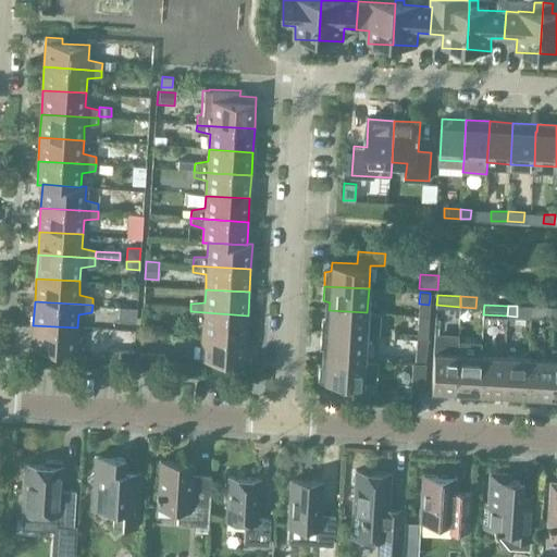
[(554,319),(555,308),(545,307),(545,318),(554,319)]
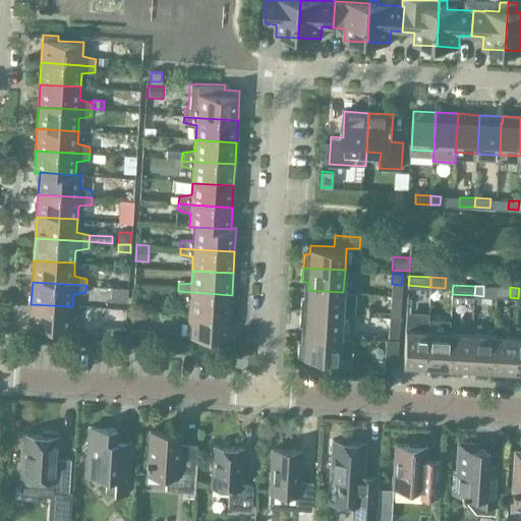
[(112,288),(111,299),(127,300),(128,289),(112,288)]
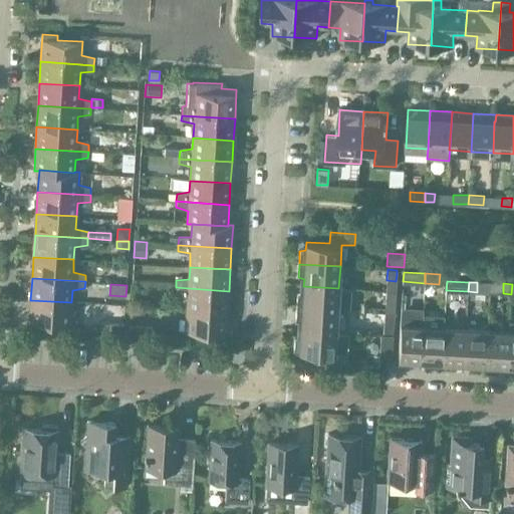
[(338,289),(338,288),(303,286),(303,293),(297,294),(296,307),(337,309),(337,311),(349,312),(351,289),(338,289)]
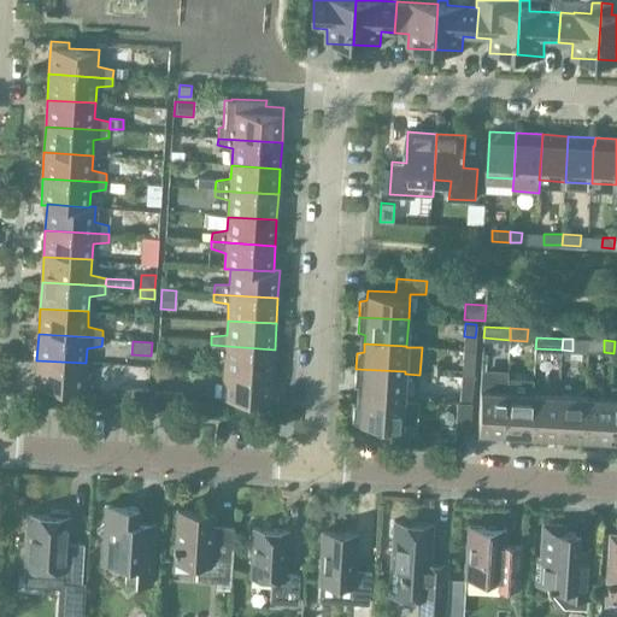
[(272,375),(275,350),(211,345),(210,353),(225,357),(224,371),(272,375)]
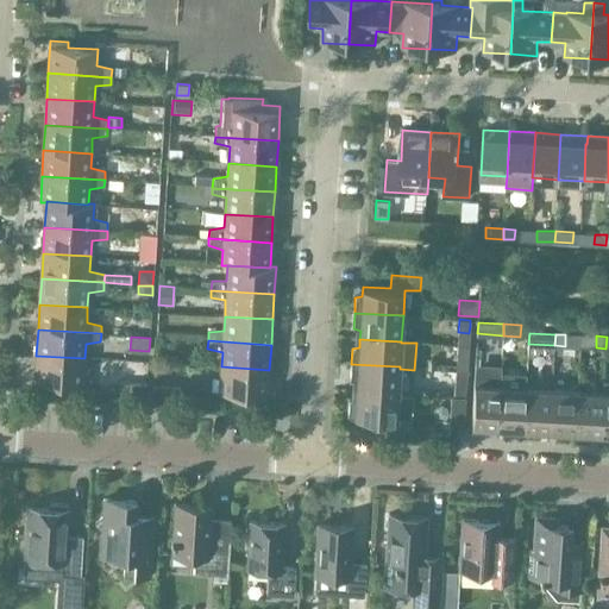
[(458,345),(457,358),(462,358),(468,358),(468,352),(469,345),(458,345)]
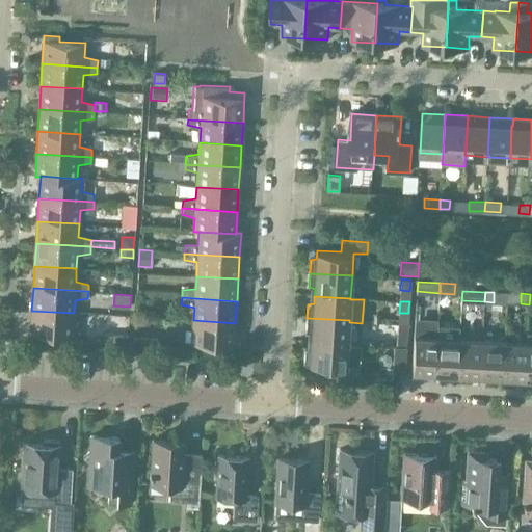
[(72,337),(74,313),(31,311),(30,339),(46,340),(46,335),(72,337)]
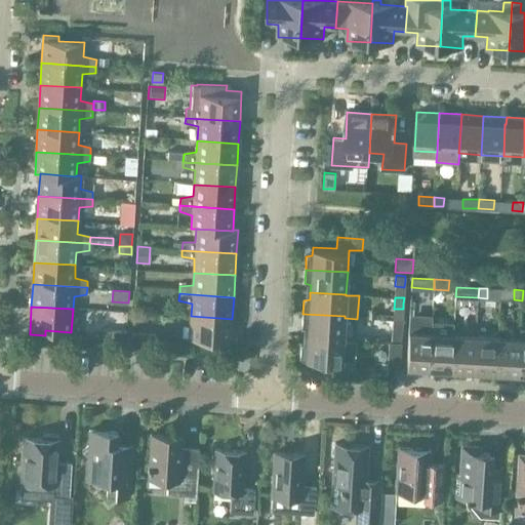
[(345,318),(345,316),(303,314),(301,327),(308,329),(308,336),(344,338),(345,318)]
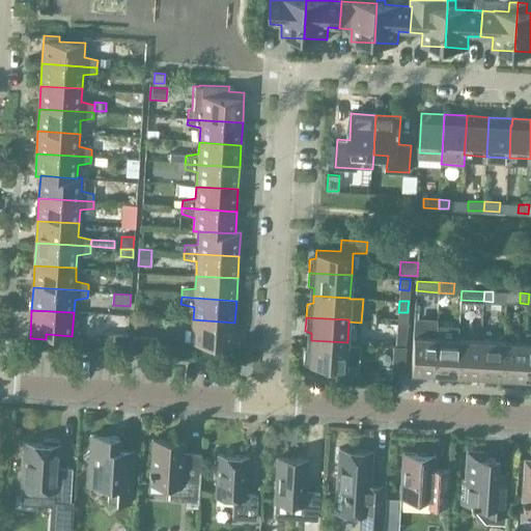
[(233,351),(234,323),(193,319),(191,343),(218,344),(218,350),(233,351)]
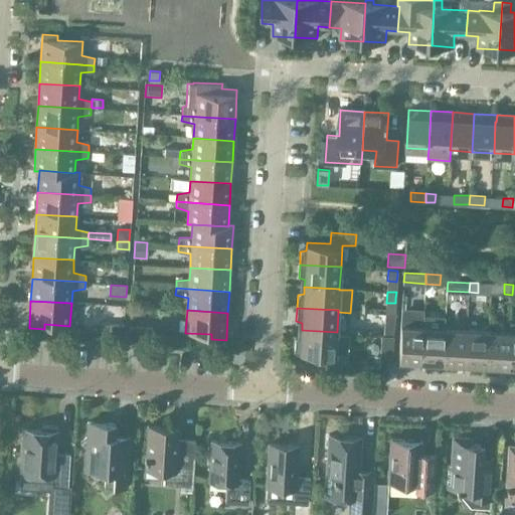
[(385,313),(385,323),(394,324),(394,314),(385,313)]
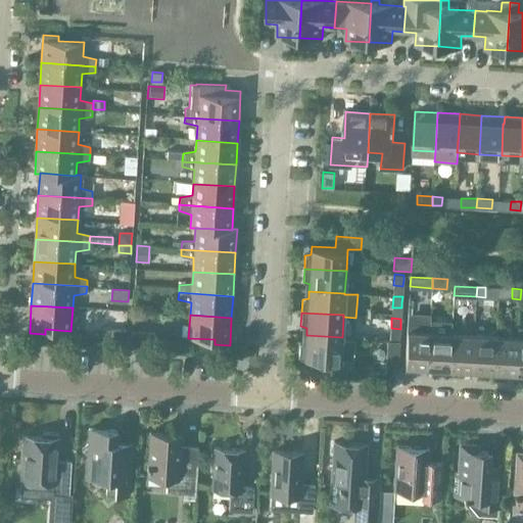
[(408,318),(405,365),(427,366),(429,331),(430,319),(408,318)]
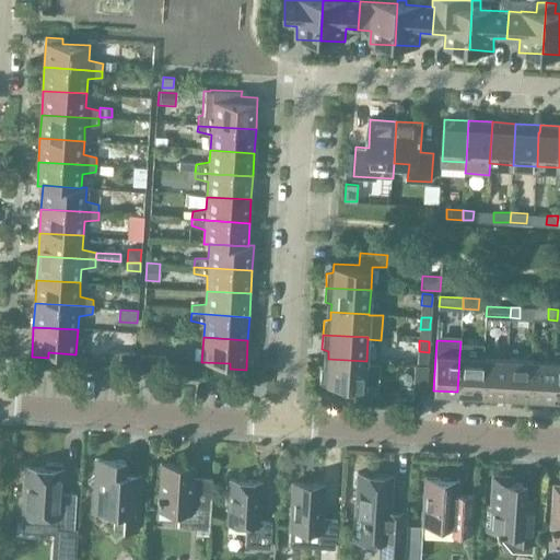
[(483,357),(485,346),(471,346),(471,356),(459,354),(457,392),(481,394),(483,357)]
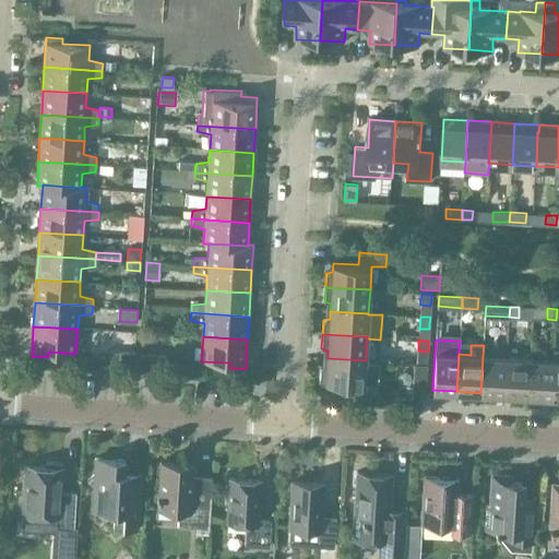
[(120,352),(120,361),(129,361),(131,361),(134,363),(134,353),(120,352)]
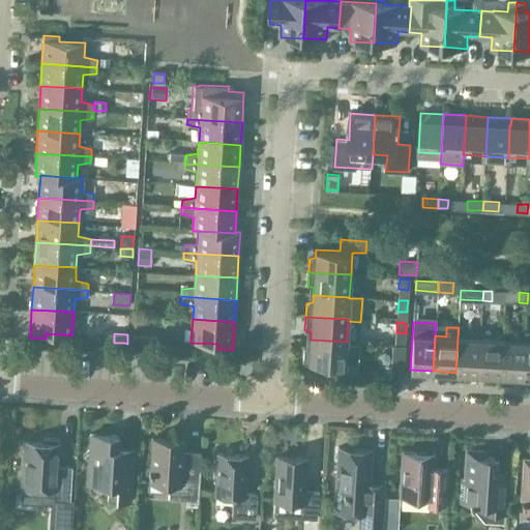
[(134,334),(134,344),(136,344),(137,344),(147,345),(147,335),(134,334)]
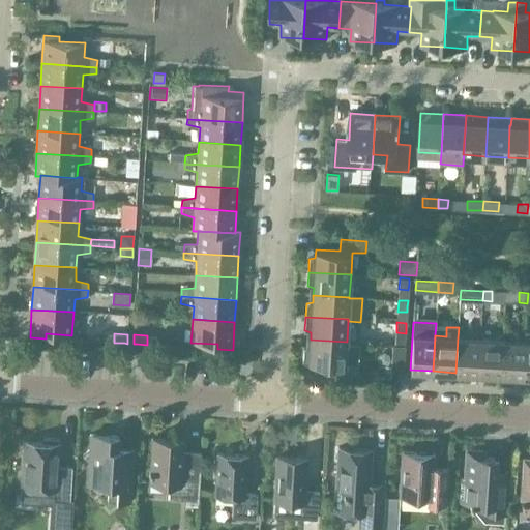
[(477,374),(480,339),(458,337),(455,373),(477,374)]
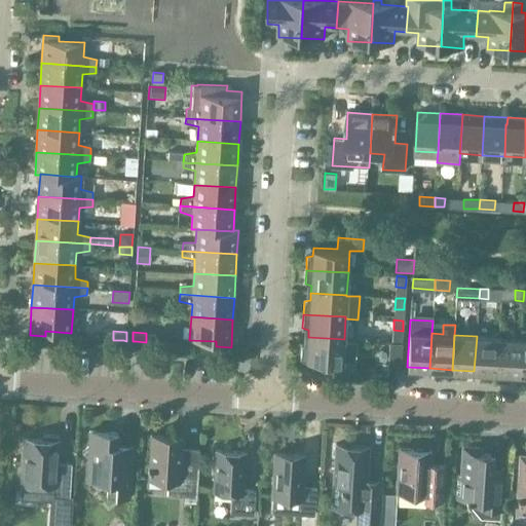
[(496,372),(498,337),(477,336),(474,371),(496,372)]
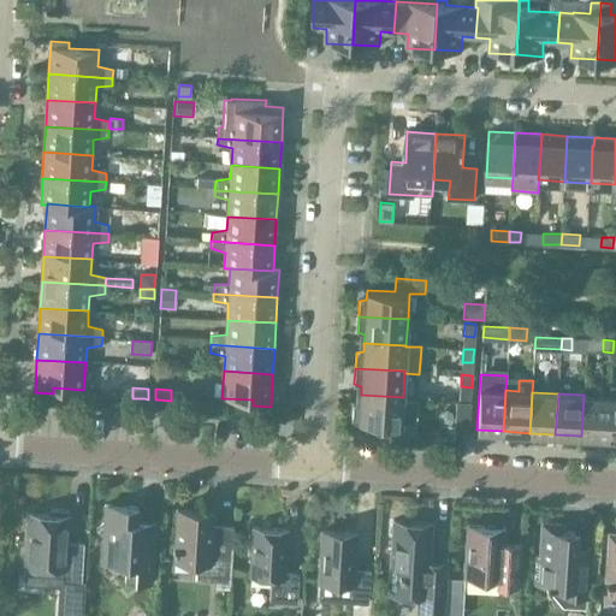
[(353,404),(351,421),(375,428),(374,434),(415,437),(418,400),(402,398),(403,397),(361,395),(360,403),(353,404)]
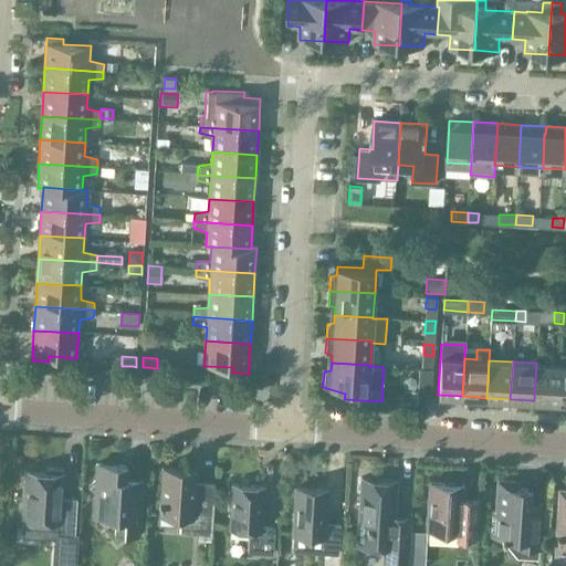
[(557,401),(561,365),(536,363),(534,400),(557,401)]
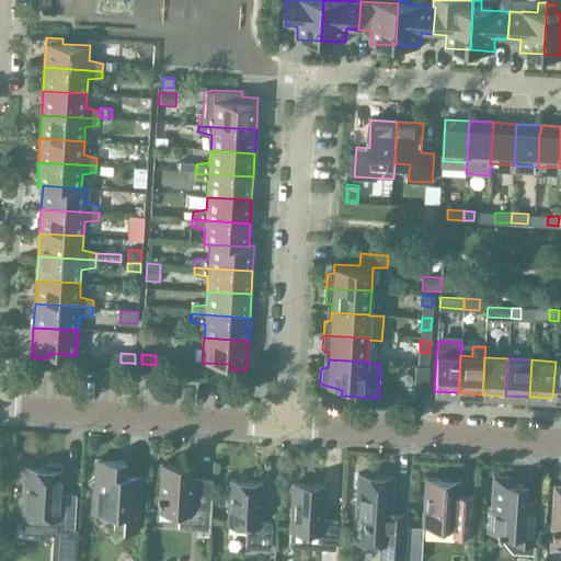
[(427,393),(428,367),(415,366),(414,392),(427,393)]
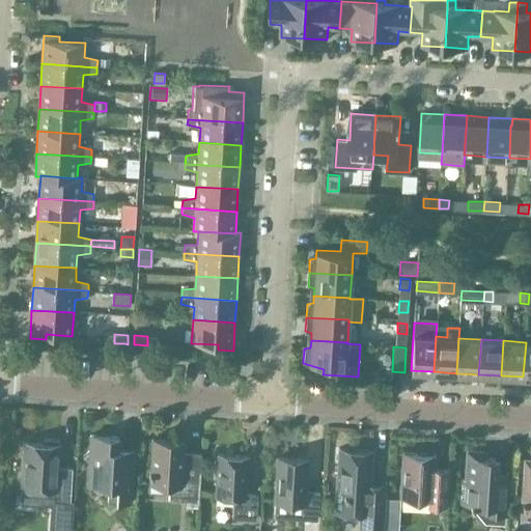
[(131,501),(133,455),(117,454),(118,436),(90,434),(90,448),(83,457),(89,462),(88,482),(109,483),(108,500),(131,501)]
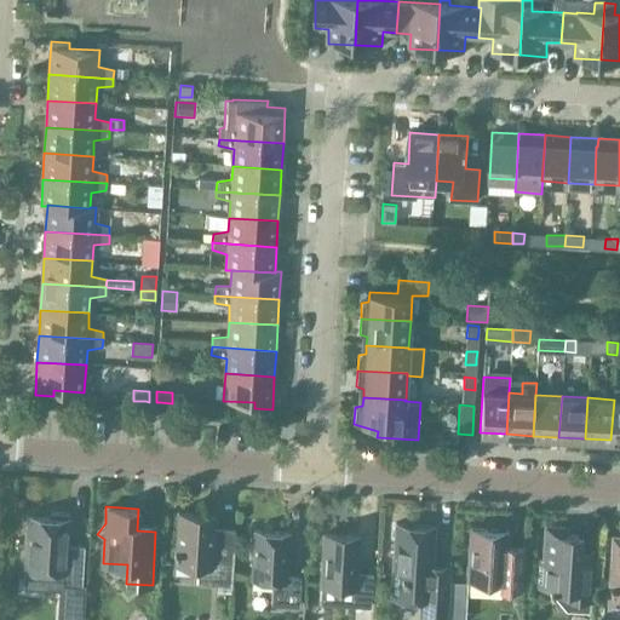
[(233,586),(235,529),(214,528),(216,515),(178,512),(176,550),(174,550),(174,555),(176,555),(174,564),(199,566),(197,584),(233,586)]
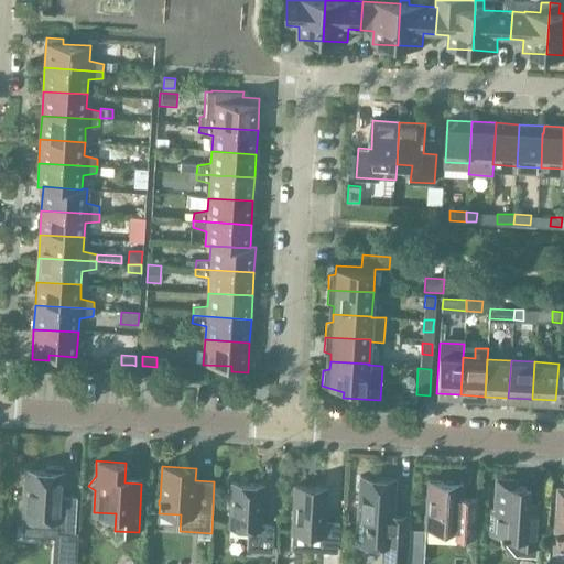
[(25,469),(23,518),(58,520),(57,544),(73,545),(76,497),(62,496),(63,472),(25,469)]
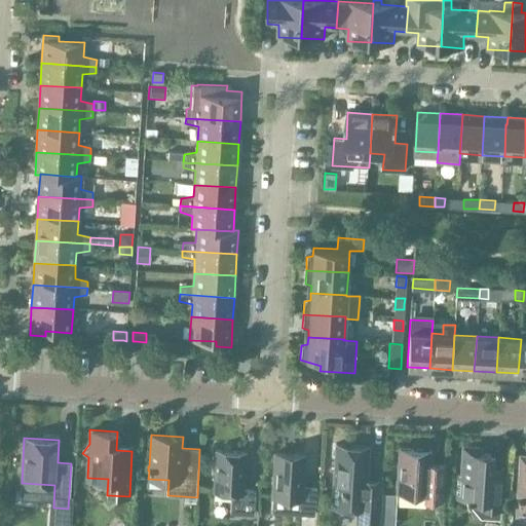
[(378,525),(379,509),(381,480),(367,479),(369,447),(336,445),(332,506),(358,508),(357,525),(378,525)]
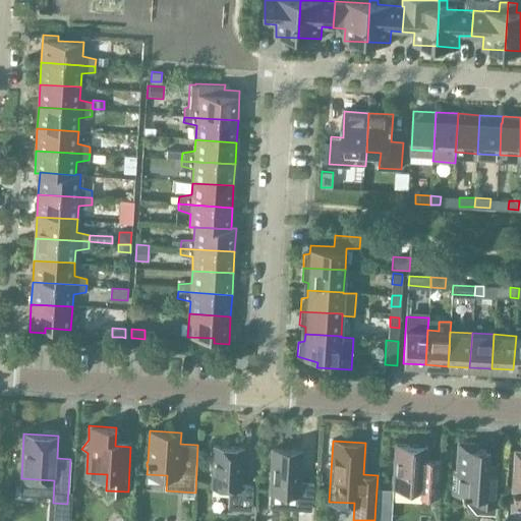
[(440,495),(442,459),(425,458),(426,446),(409,445),(410,443),(393,442),(393,451),(395,452),(394,486),(423,488),(423,494),(440,495)]
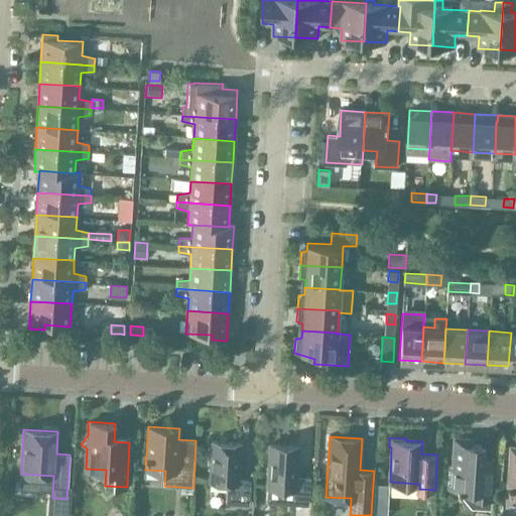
[(449,464),(447,488),(458,489),(457,492),(459,492),(461,494),(471,495),(471,502),(474,506),(490,507),(493,460),(481,459),(482,445),(470,444),(469,443),(469,441),(468,440),(466,439),(465,438),(463,438),(462,438),(460,438),(459,439),(457,439),(456,440),(455,442),(454,443),(453,465),(449,464)]
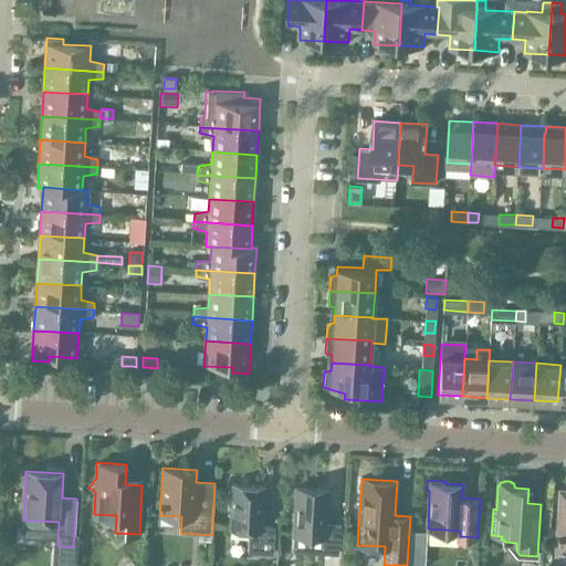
[(273,554),(274,527),(261,526),(264,485),(232,484),(230,528),(249,530),(248,553),(273,554)]
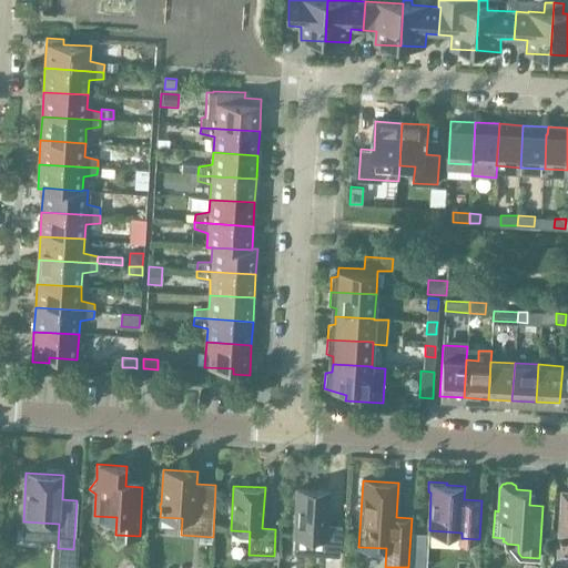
[(340,556),(342,525),(326,525),(328,492),(297,489),(294,537),(325,538),(324,556),(340,556)]
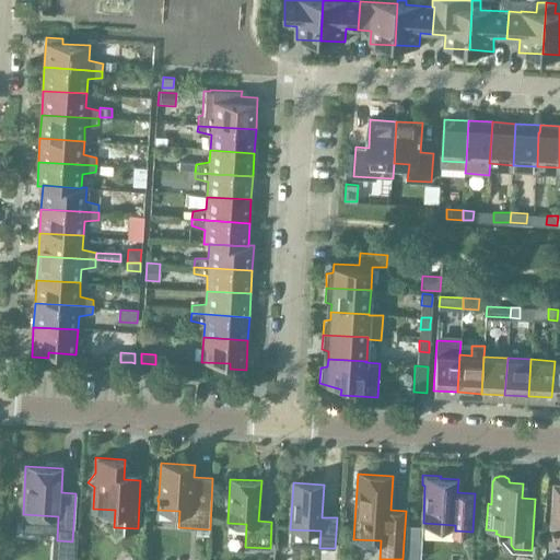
[(559,485),(555,486),(550,545),(559,545),(559,485)]
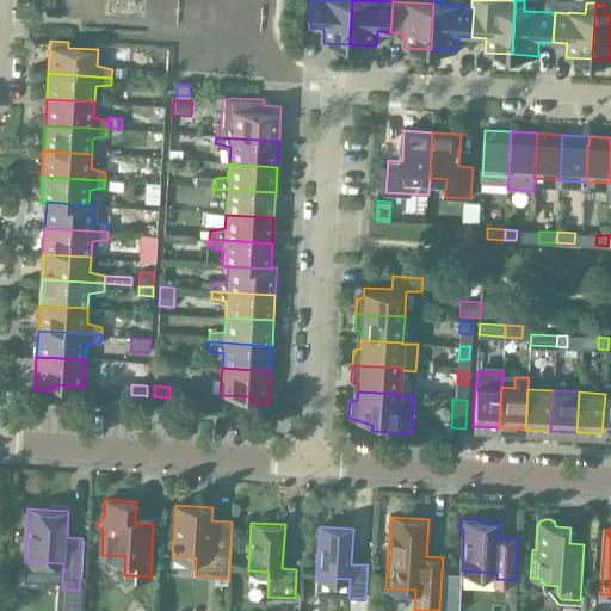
[(446,572),(445,588),(462,590),(463,573),(446,572)]
